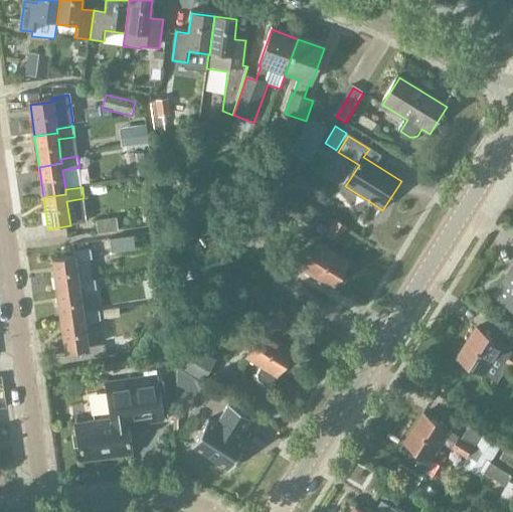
[(128,219),(99,222),(100,232),(129,228),(128,219)]
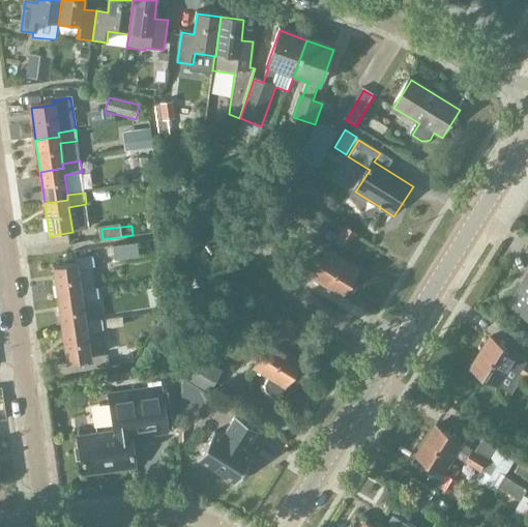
[(346,227),(336,243),(347,250),(357,234),(346,227)]
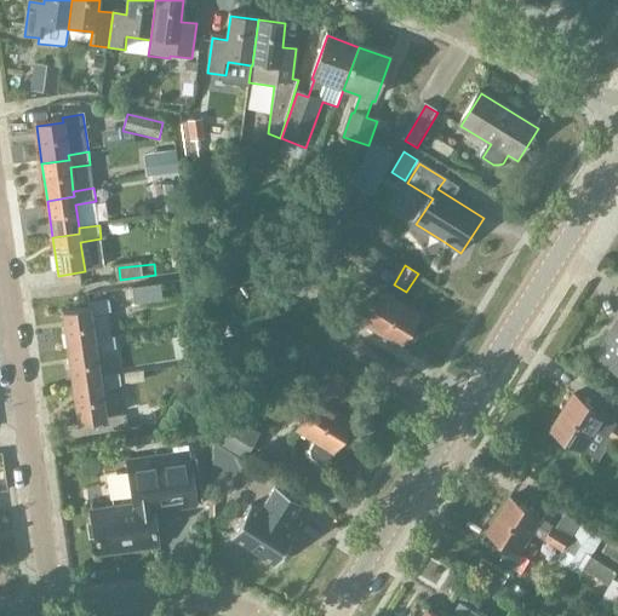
[(162,303),(161,286),(132,288),(135,305),(162,303)]
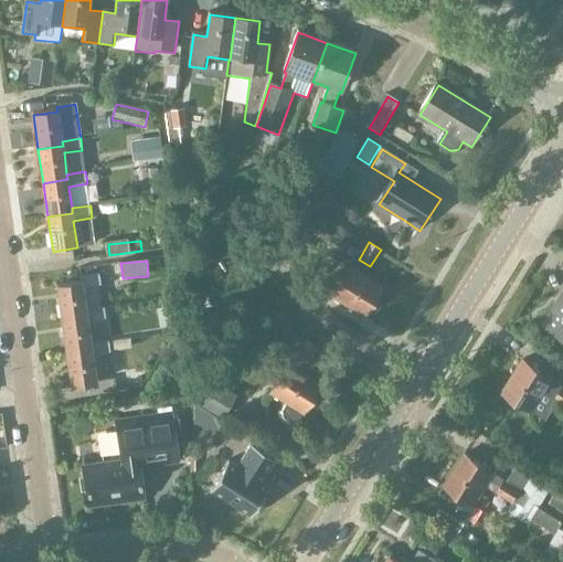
[(365,318),(383,288),(350,267),(331,297),(365,318)]
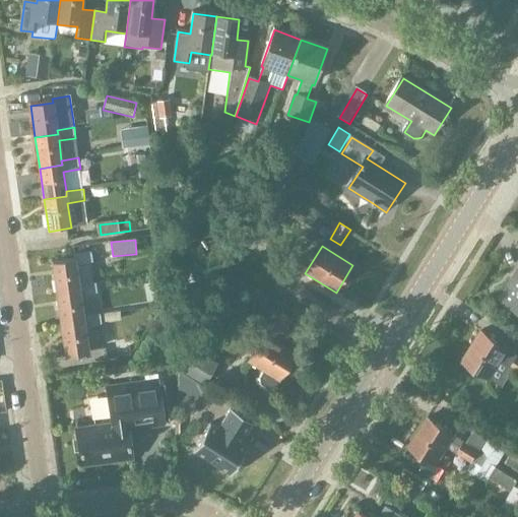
[(80,292),(79,287),(77,267),(93,264),(92,254),(74,257),(75,260),(53,264),(58,296),(80,292)]
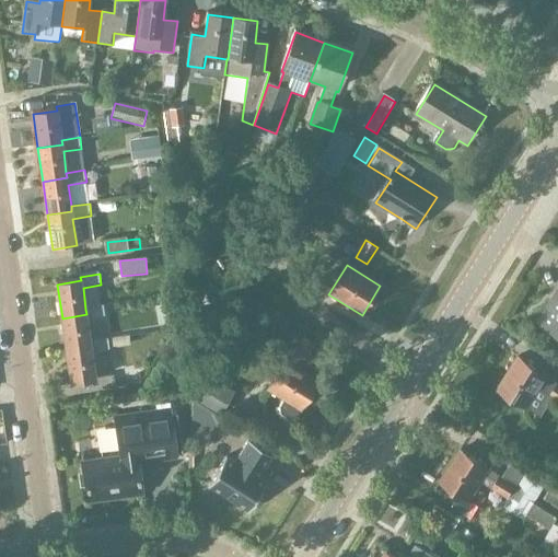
[(248,277),(237,293),(248,301),(259,282),(248,277)]
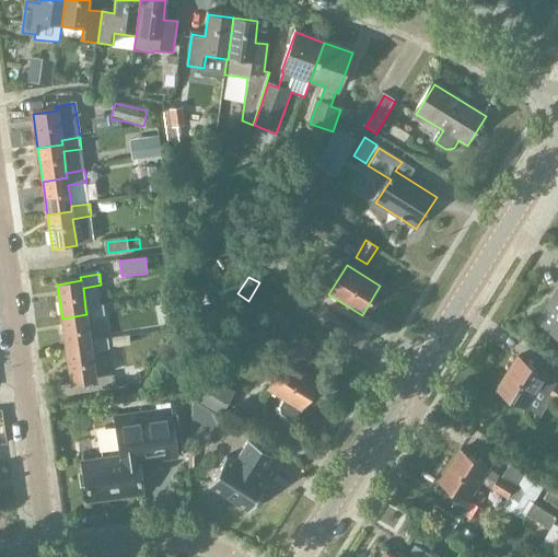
[(557,297),(542,324),(557,334),(557,297)]
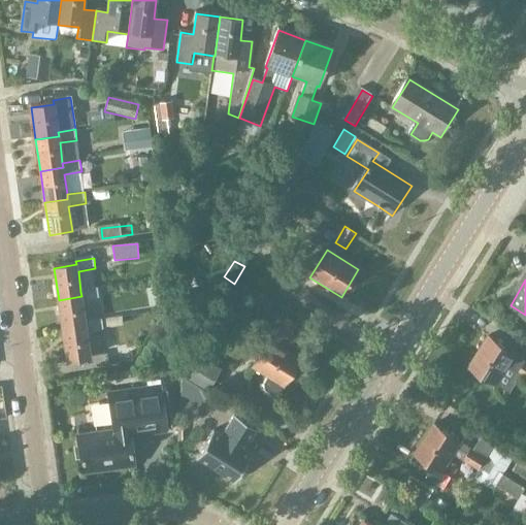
[(86,329),(86,323),(83,303),(99,300),(98,289),(80,292),(81,296),(59,300),(63,332),(86,329)]
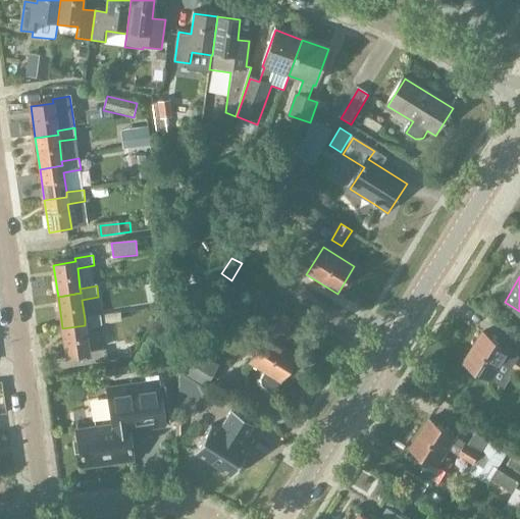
[(295,321),(274,308),(265,322),(275,328),(269,339),(266,336),(250,364),(265,373),(261,381),(260,386),(270,393),(276,391),(298,357),(279,345),(295,321)]
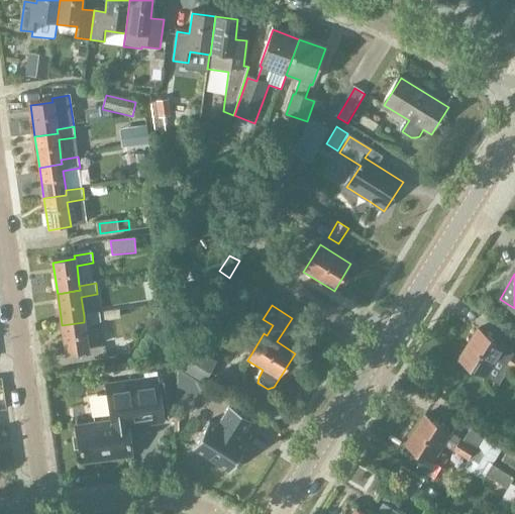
[(120,320),(120,317),(119,310),(100,313),(84,316),(84,322),(62,325),(67,356),(89,352),(85,327),(102,324),(102,323),(120,320)]
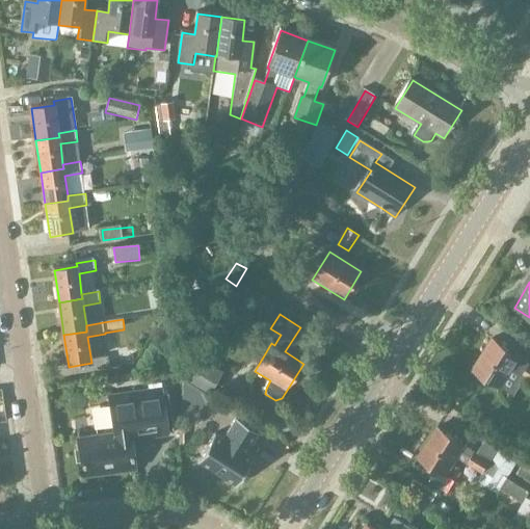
[(495,341),(475,372),(502,389),(513,371),(529,380),(529,365),(521,359),(522,358),(495,341)]
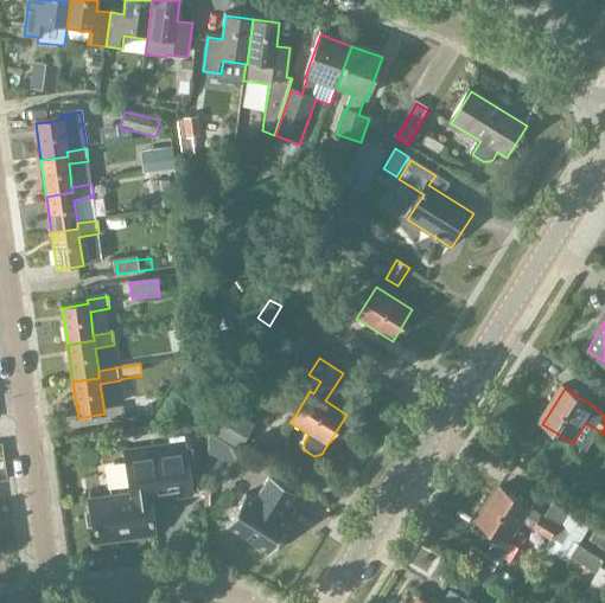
[(227,409),(212,434),(240,449),(254,424),(227,409)]
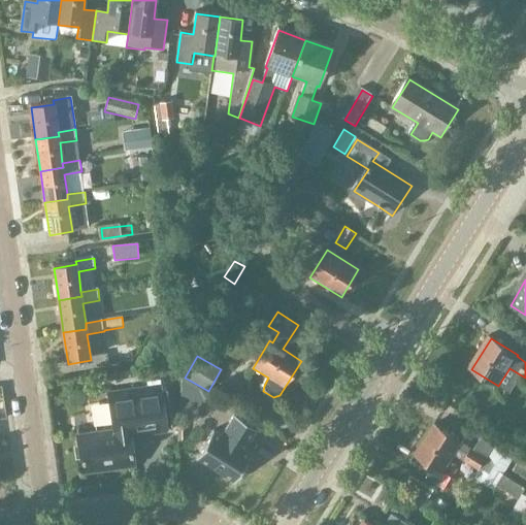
[(114,433),(78,438),(84,476),(135,467),(131,438),(167,433),(173,432),(168,392),(161,393),(109,400),(114,433)]
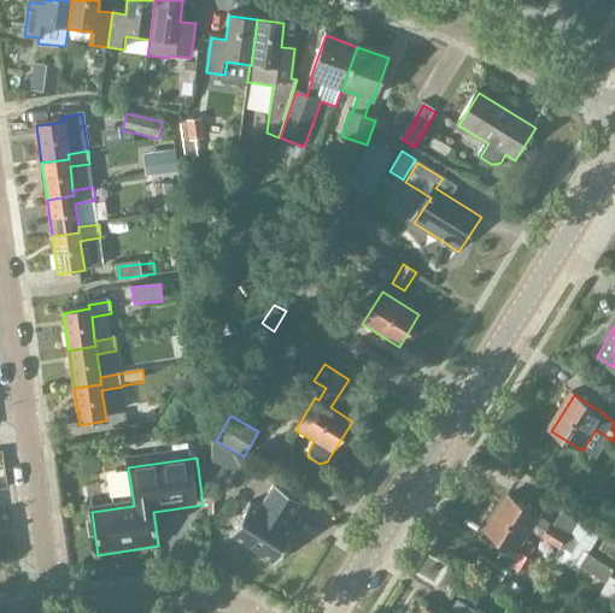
[(286,528),(302,504),(274,487),(259,511),(250,505),(229,537),(274,566),(283,552),(283,553),(287,548),(286,547),(296,532),(286,528)]
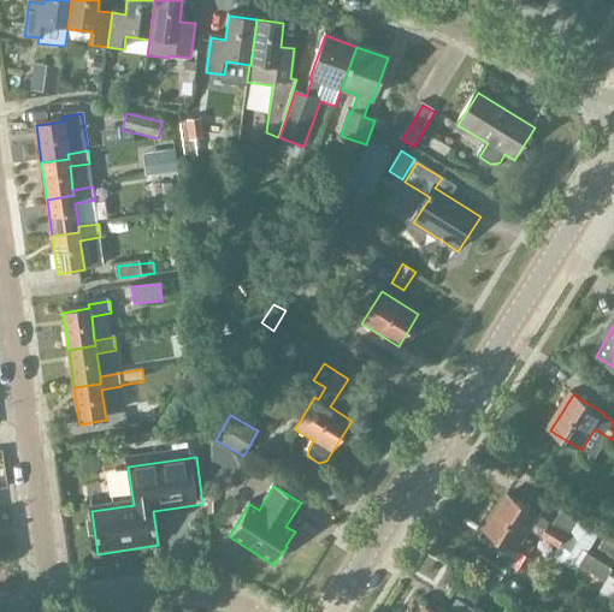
[(486,533),(519,553),(531,533),(543,540),(544,539),(561,550),(570,538),(551,527),(553,526),(541,518),(542,516),(509,497),(486,533)]
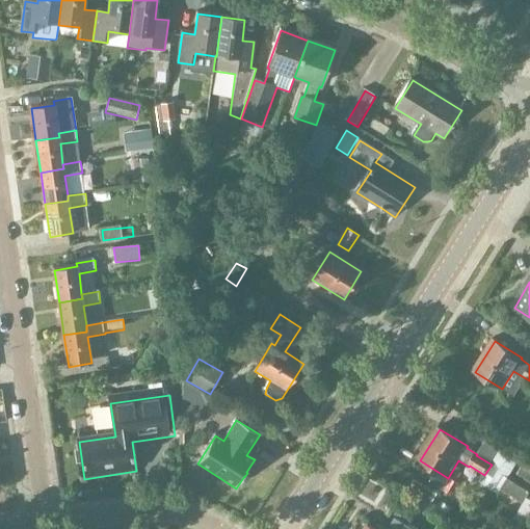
[(529,468),(525,465),(518,475),(529,482),(529,468)]
